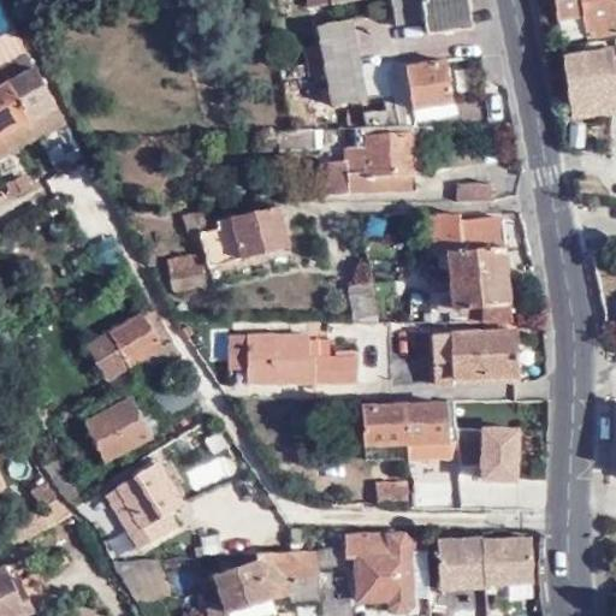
[(329,0),(331,10),(365,5),(363,3),(374,0),(390,0),(395,28),(424,24),(426,36),(471,30),(465,0),(329,0)]
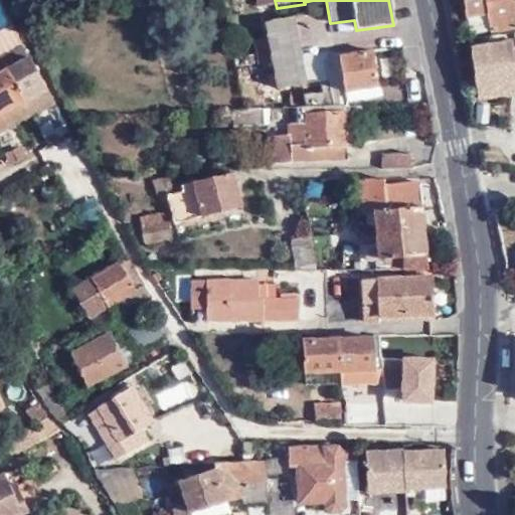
[(461,0),(466,18),(468,30),(471,35),(489,32),(489,34),(514,28),(514,12),(512,0),(461,0)]
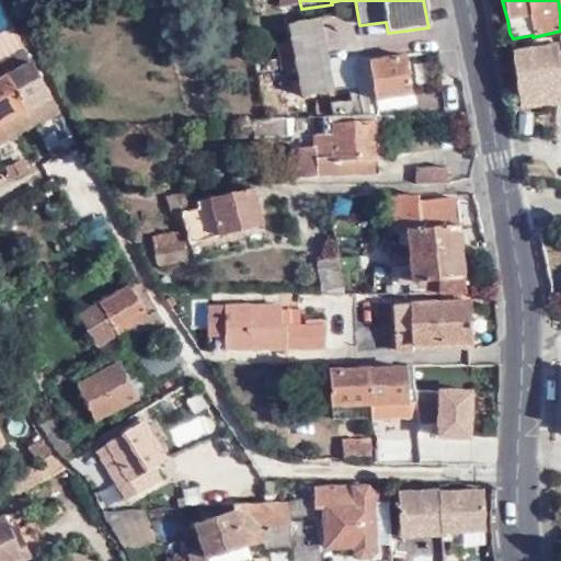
[(300,98),(333,92),(329,63),(321,22),(288,26),(290,42),(296,68),(300,98)]
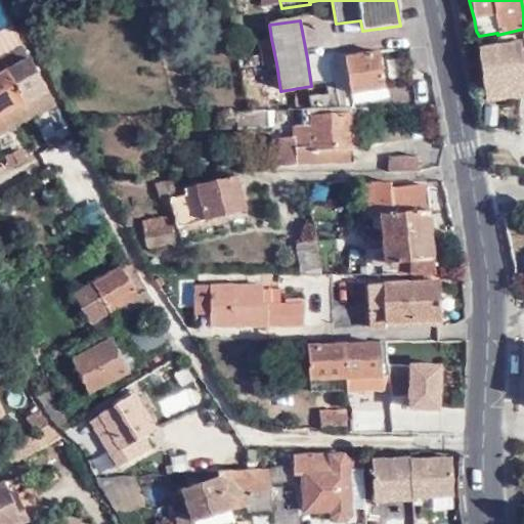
[(0,61),(3,59),(25,101),(48,88),(33,57),(30,57),(13,26),(0,32),(0,61)]
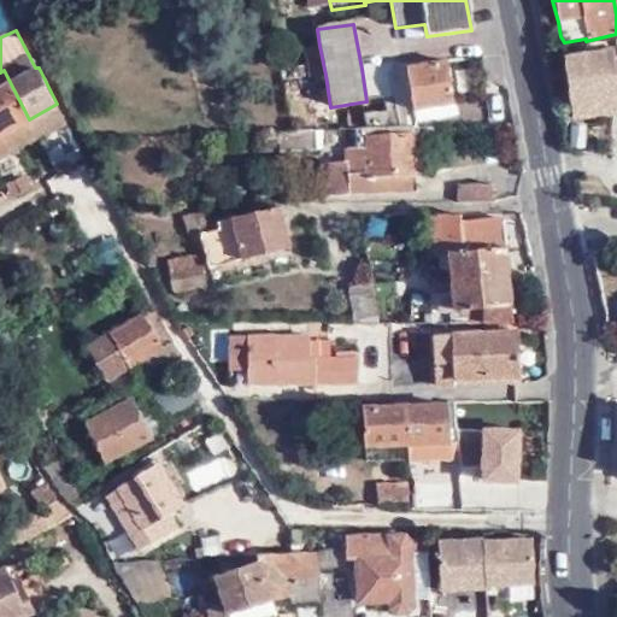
[(325,75),(319,46),(303,50),(309,80),(325,75)]
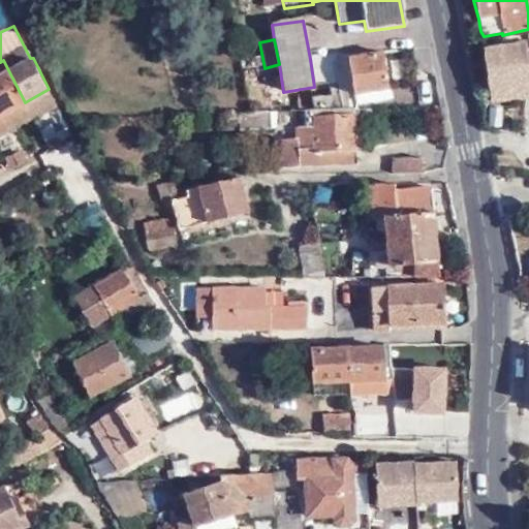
[(479,52),(486,93),(528,87),(522,44),(479,52)]
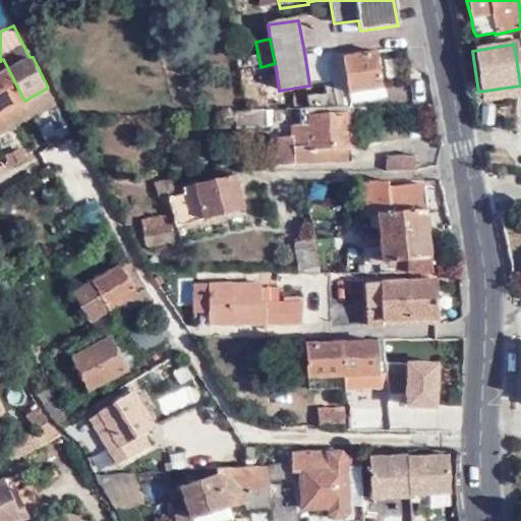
[(382,87),(377,54),(343,58),(348,92),(382,87)]
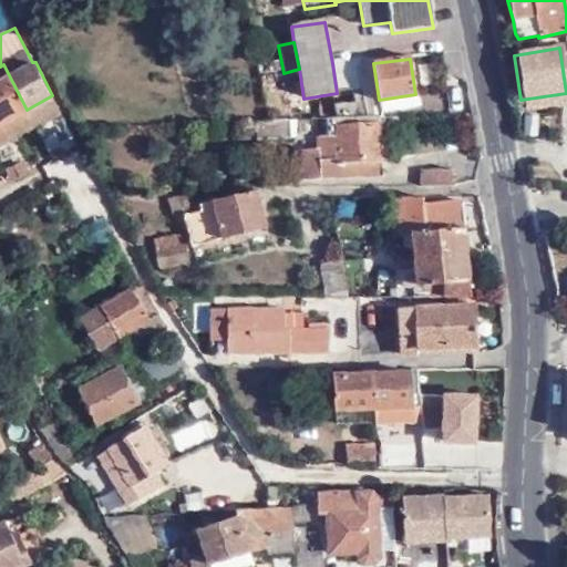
[(360,89),(358,64),(358,60),(332,63),(337,93),(351,91),(353,102),(334,105),(337,119),(367,116),(360,89)]
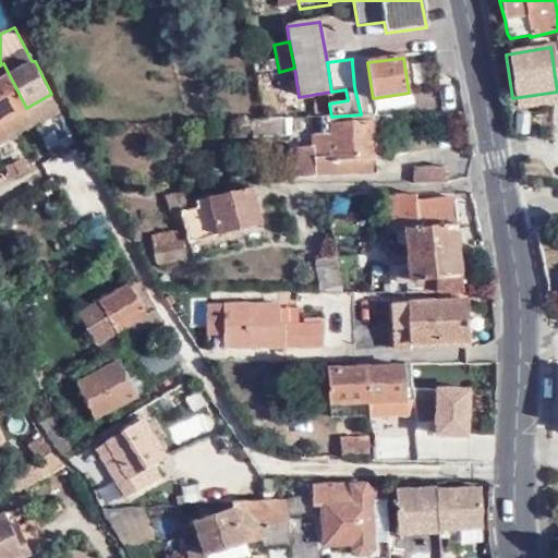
[(367,62),(352,63),(361,114),(374,112),(373,98),(367,62)]
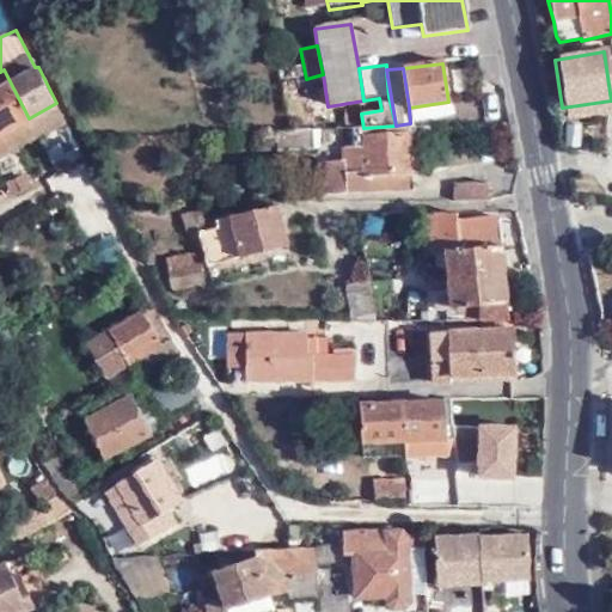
[(0,159),(38,136),(29,118),(4,69),(0,72),(0,159)]
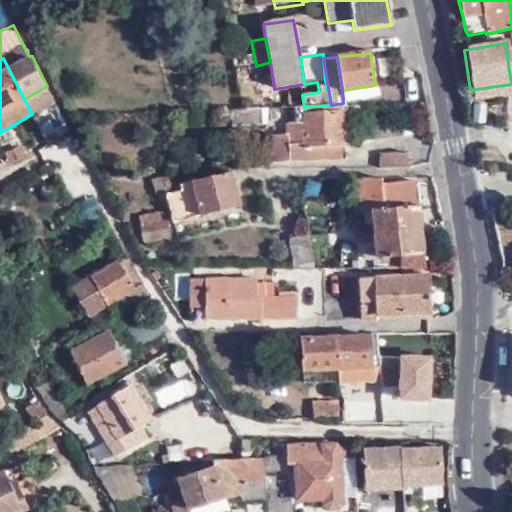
[(342,90),(343,103),(377,99),(375,85),(342,90)]
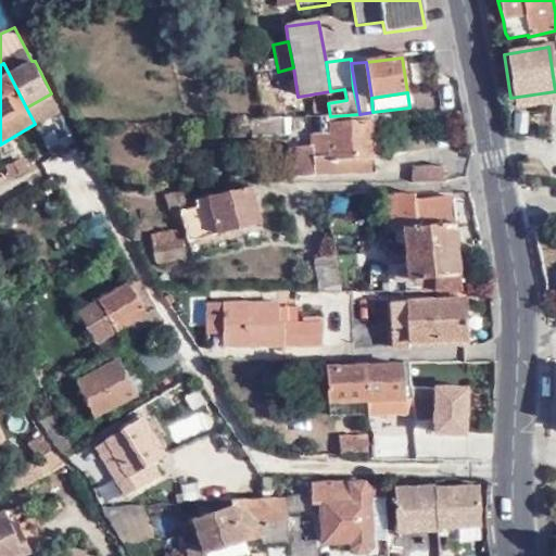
[(59,109),(51,93),(26,108),(35,124),(37,123),(37,121),(59,109)]
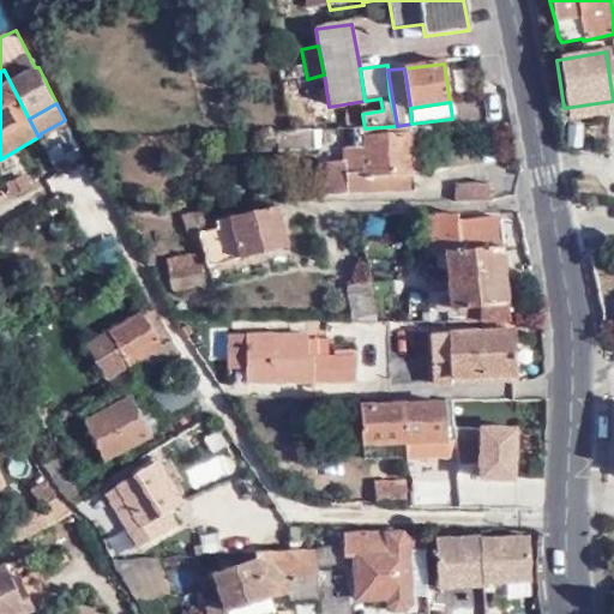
[(411,192),(409,126),(397,126),(365,128),(336,130),(337,158),(326,158),(327,194),(411,192)]
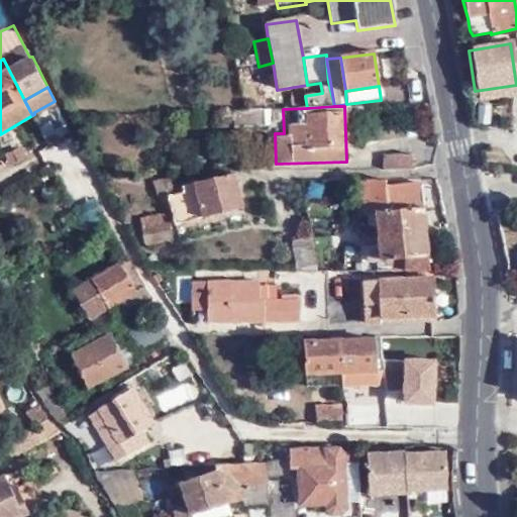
[(264,110),(245,111),(234,112),(235,127),(264,127),(264,110)]
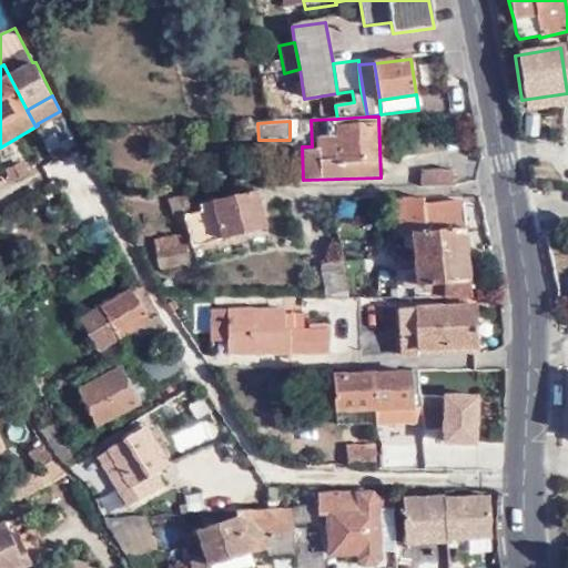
[(28,172),(23,161),(14,165),(13,165),(6,169),(11,182),(20,178),(28,172)]
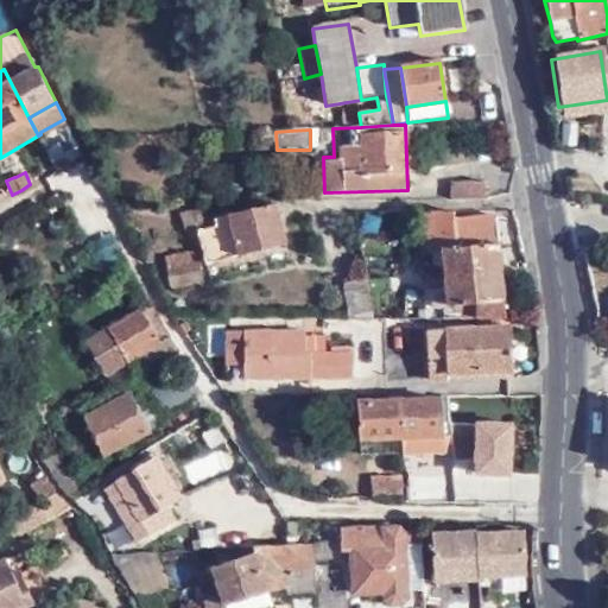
[(451,185),(451,202),(485,202),(485,185),(451,185)]
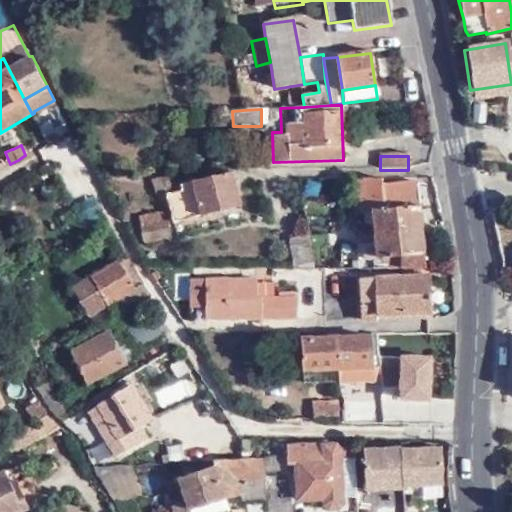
[(231,172),(180,182),(181,187),(166,190),(172,219),(238,207),(231,172)]
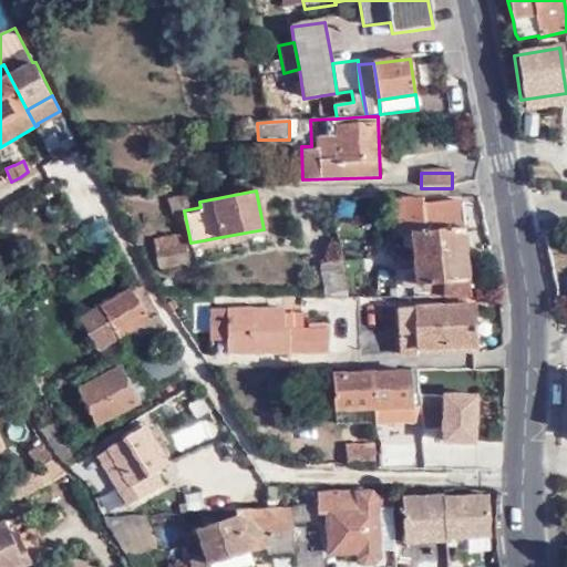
[(192,204),(191,196),(167,199),(169,209),(192,204)]
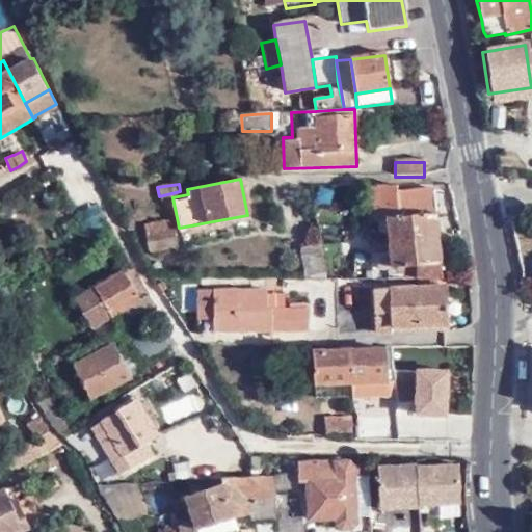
[(396,187),(375,186),(379,221),(388,221),(390,233),(367,235),(370,258),(392,257),(393,269),(399,268),(399,277),(420,277),(420,278),(444,278),(433,191),(396,194),(396,187)]
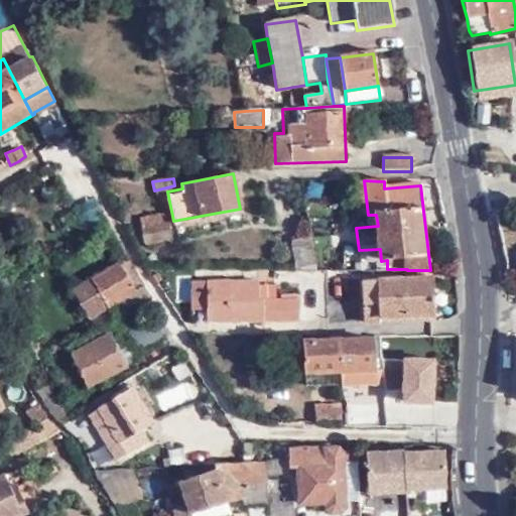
[(94,198),(73,209),(86,236),(108,224),(94,198)]
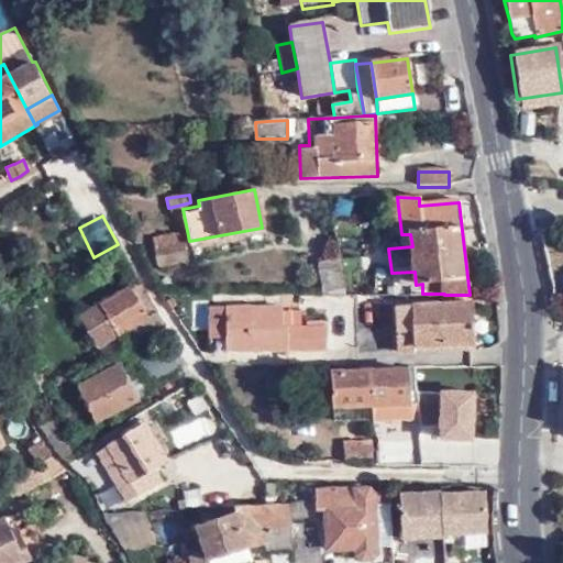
[(186,256),(181,229),(153,233),(156,262),(186,256)]
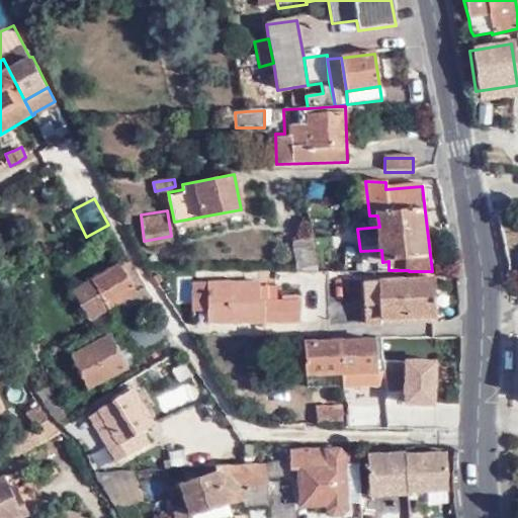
[(313,271),(310,238),(290,239),(295,272),(313,271)]
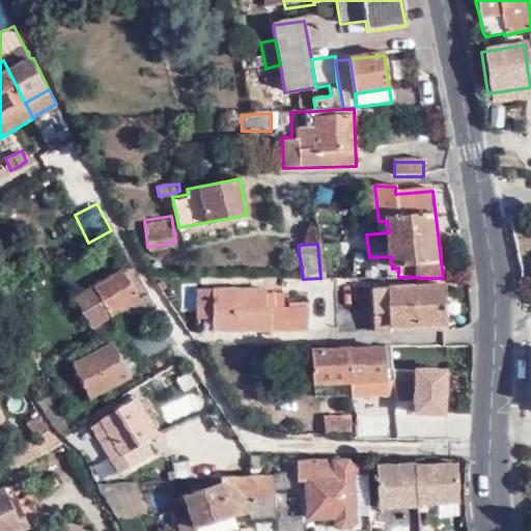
[(92,325),(112,314),(128,306),(133,314),(154,304),(133,264),(77,297),(92,325)]
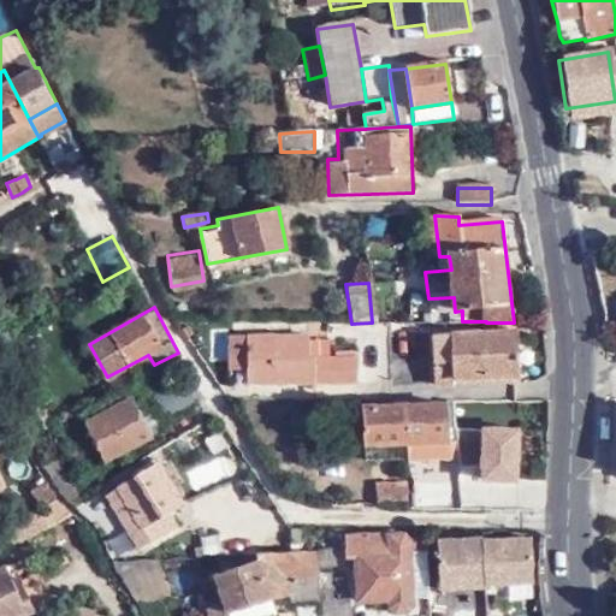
[(514,323),(486,323),(487,330),(484,331),(486,377),(520,374),(517,323),(514,323)]
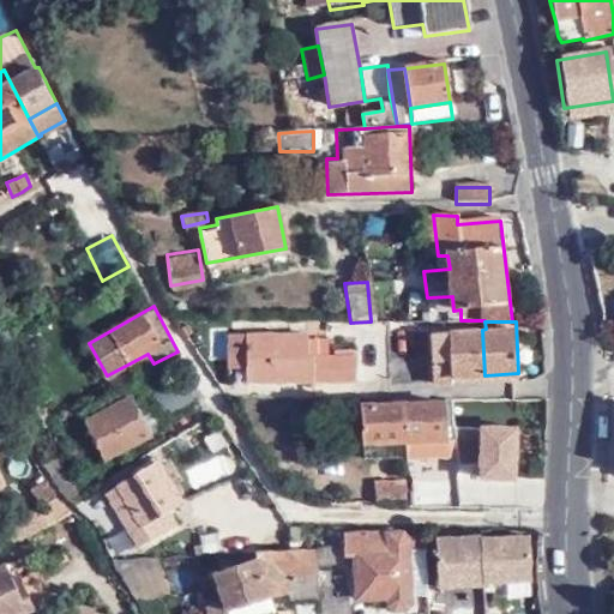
[(485,375),(482,330),(437,331),(438,359),(434,360),(435,389),(452,387),(452,377),(485,375)]
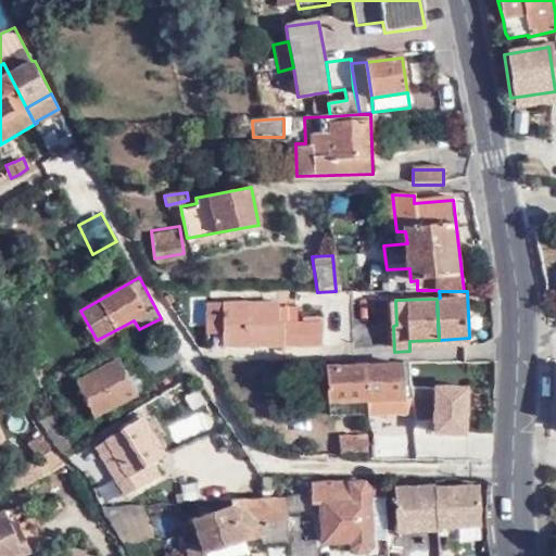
[(201,331),(218,332),(217,301),(202,301),(201,331)]
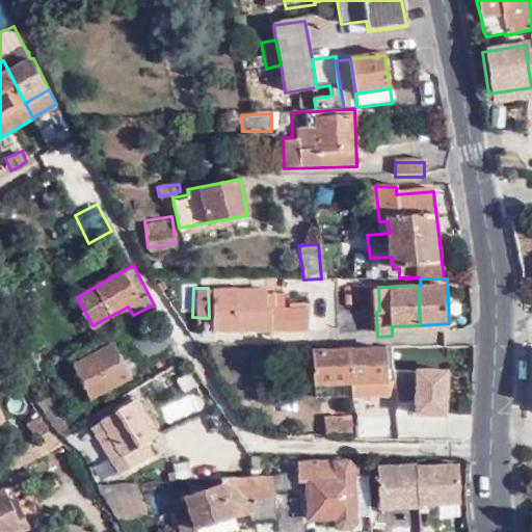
[(209,329),(278,330),(278,308),(262,308),(262,289),(208,288),(209,318),(209,329)]
